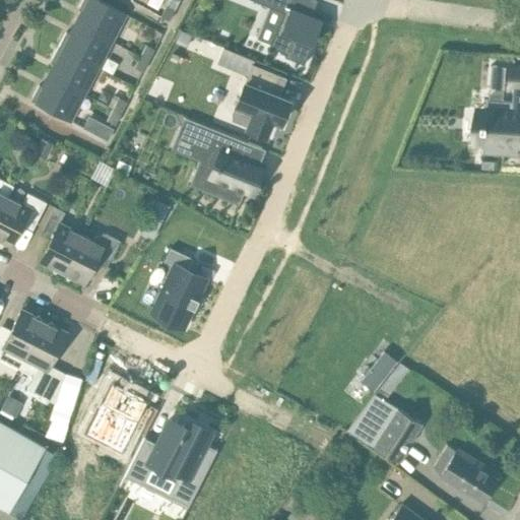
[(81,0),(78,8),(82,10),(76,21),(112,40),(125,13),(101,0),(81,0)]
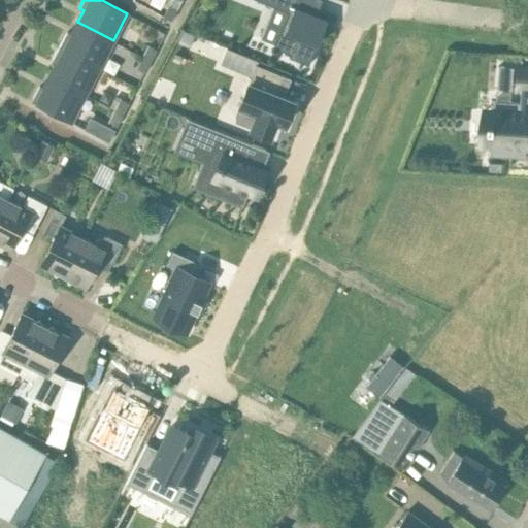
[(258,0),(288,12),(274,46),(290,54),(289,57),(308,65),(325,26),(312,22),(321,0),(258,0)]
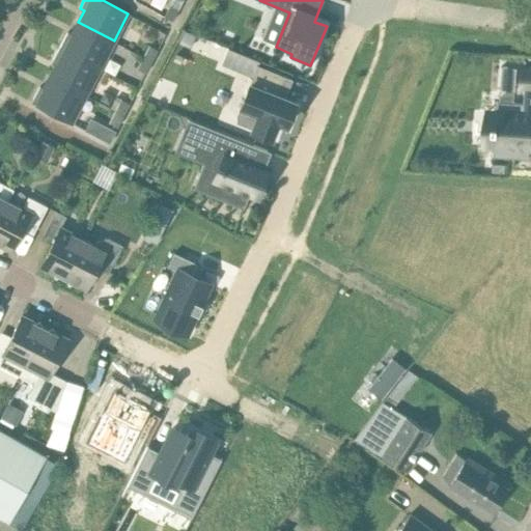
[(169,5),(164,16),(172,21),(178,9),(169,5)]
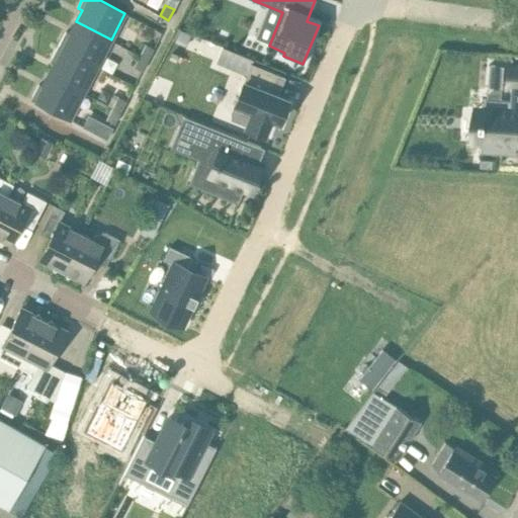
[(111,39),(76,21),(70,32),(66,30),(59,46),(97,66),(111,39)]
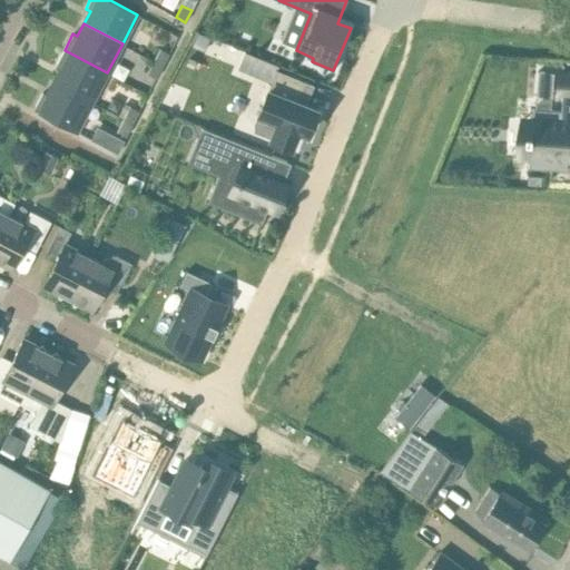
[(154,61),(164,66),(170,53),(160,48),(154,61)]
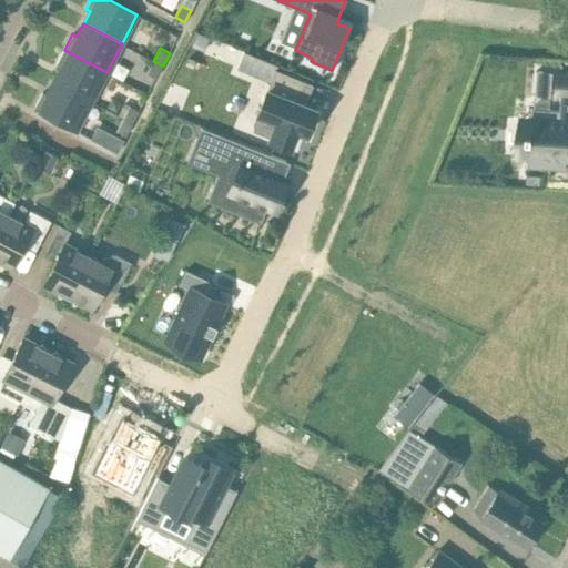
[(53,81),(92,101),(107,72),(64,50),(56,66),(60,68),(53,81)]
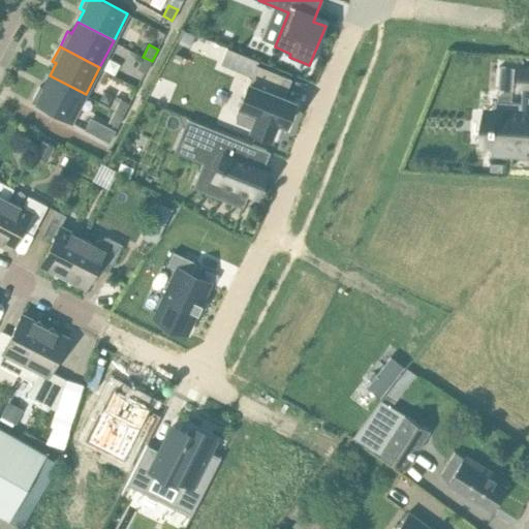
[(146,73),(152,61),(143,57),(136,68),(146,73)]
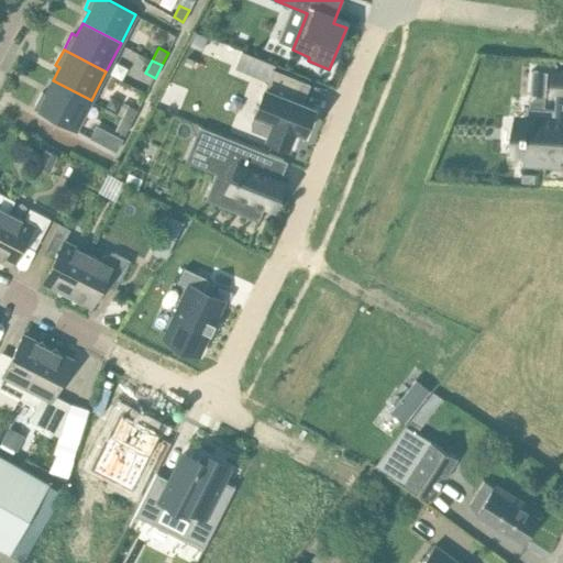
[(554,97),(562,97),(562,73),(552,72),(551,96),(554,97)]
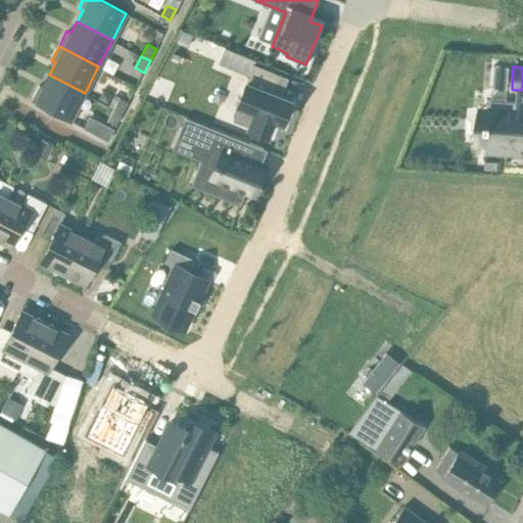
[(85,93),(49,75),(43,87),(39,84),(31,99),(70,120),(85,93)]
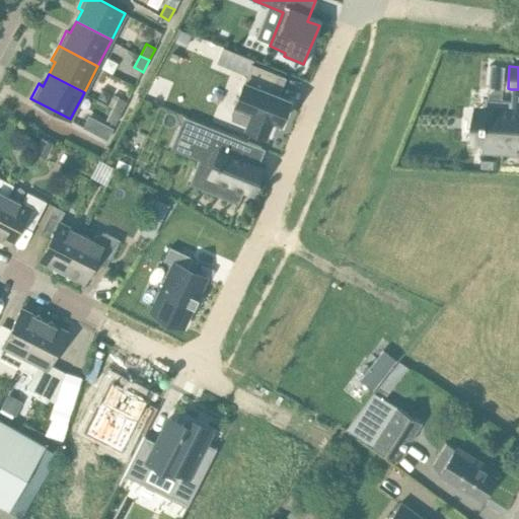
[(280,123),(290,98),(245,81),(231,117),(246,123),(245,126),(267,135),(273,120),(280,123)]
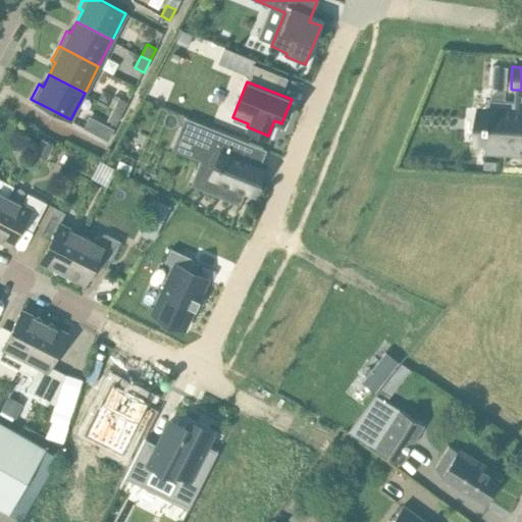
[(521,90),(514,90),(513,102),(487,100),(486,110),(484,110),(483,123),(481,123),(480,129),(483,129),(482,143),(484,144),(483,154),(519,156),(520,146),(521,146),(521,90)]
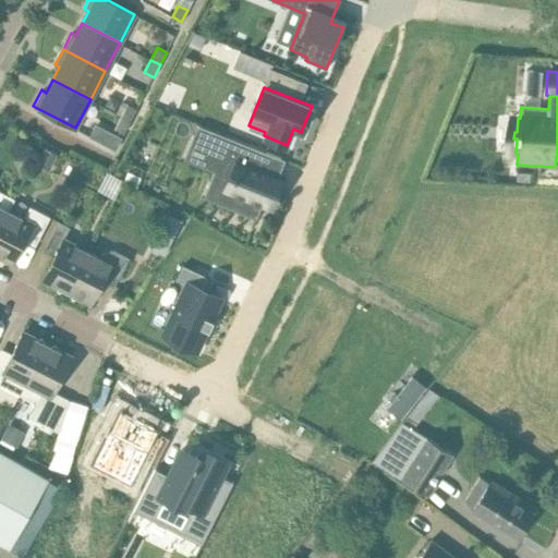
[(122,116),(131,120),(136,109),(122,101),(117,112),(122,116)]
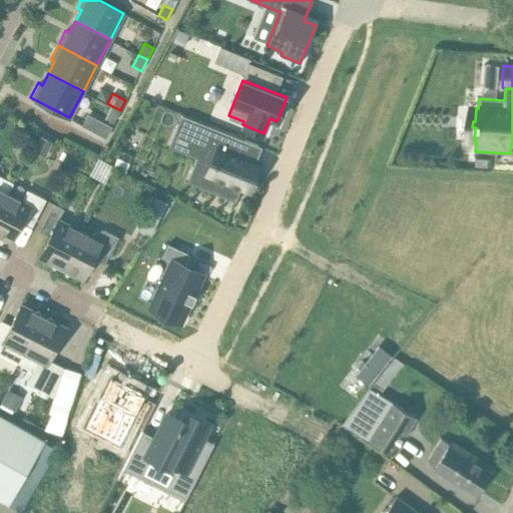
[(120,110),(112,106),(104,120),(112,124),(120,110)]
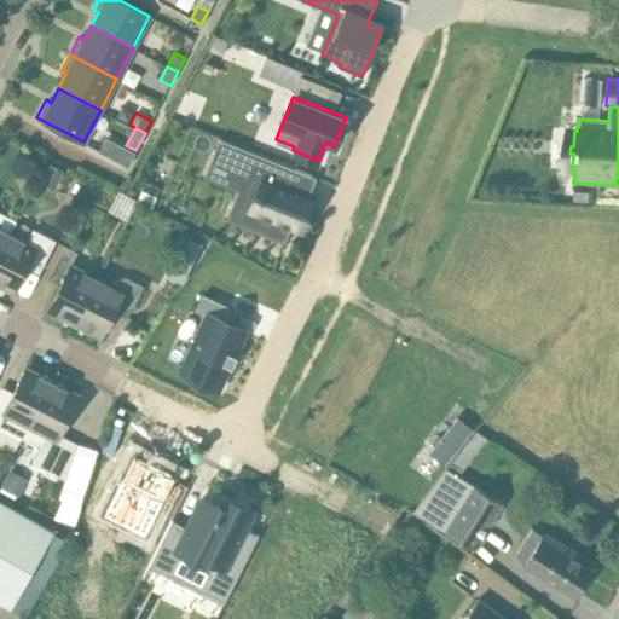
[(299,231),(313,198),(287,187),(294,168),(223,139),(215,157),(233,166),(226,181),(242,187),(237,203),(250,208),(249,212),(252,212),(248,224),(285,238),(290,227),(299,231)]
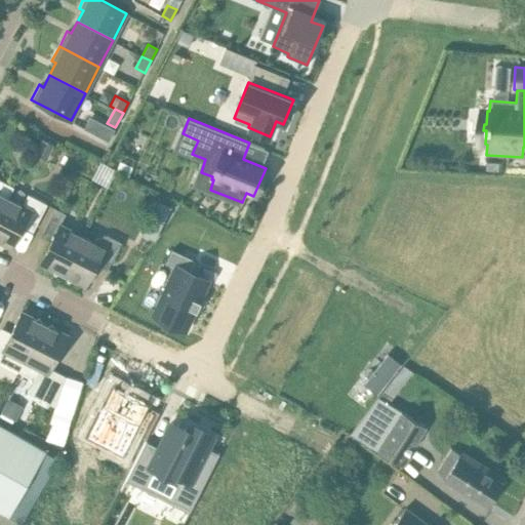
[(104,125),(97,137),(107,143),(113,130),(104,125)]
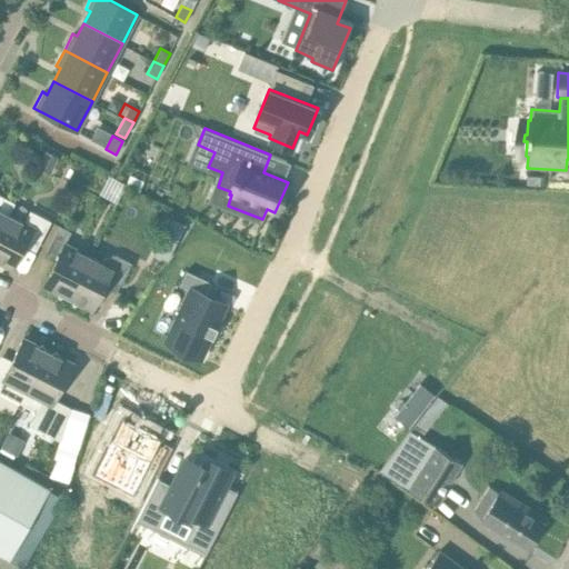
[(59,161),(47,155),(38,171),(51,178),(59,161)]
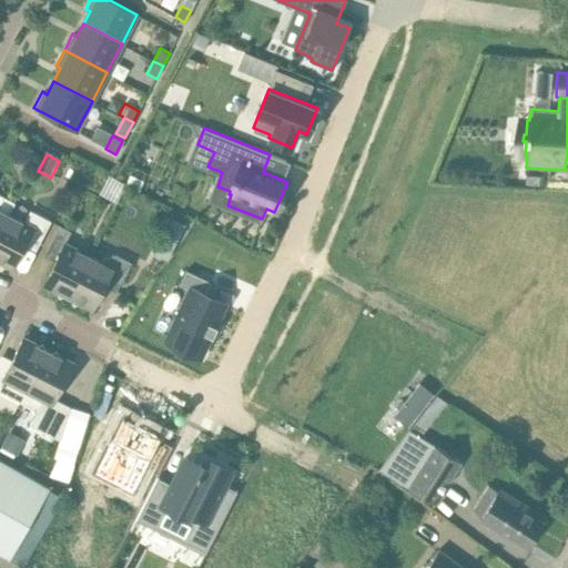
[(539,185),(539,175),(526,175),(525,184),(539,185)]
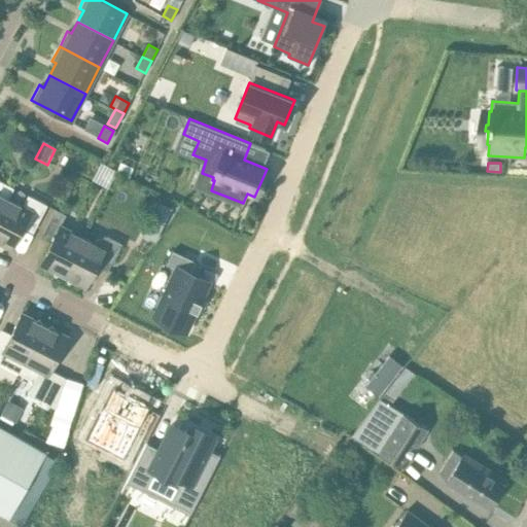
[(0,216),(8,200),(0,195),(0,216)]
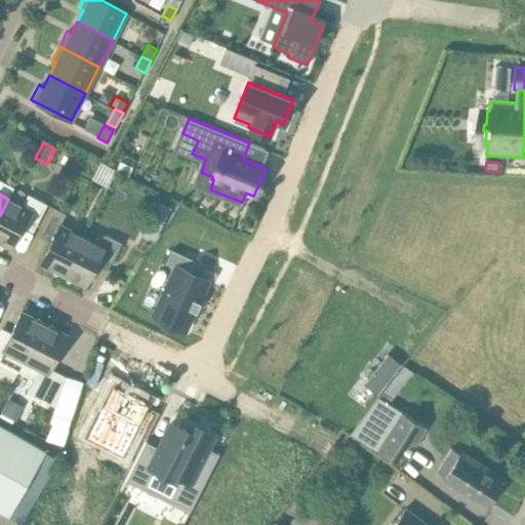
[(8,199),(0,215),(0,240),(12,247),(25,223),(35,228),(46,205),(28,196),(23,206),(8,199)]
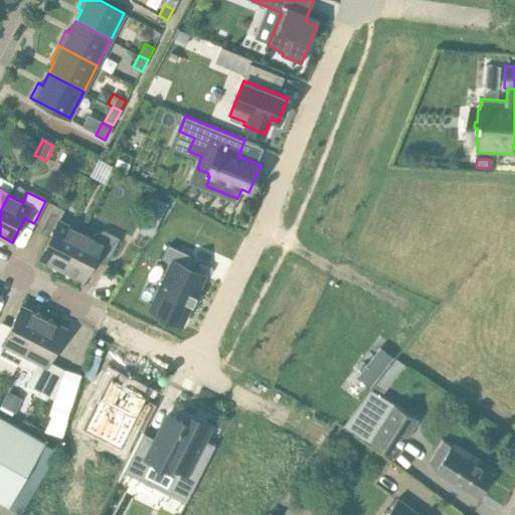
[(62,269),(81,231),(58,220),(63,210),(53,205),(42,227),(52,232),(39,256),(62,269)]
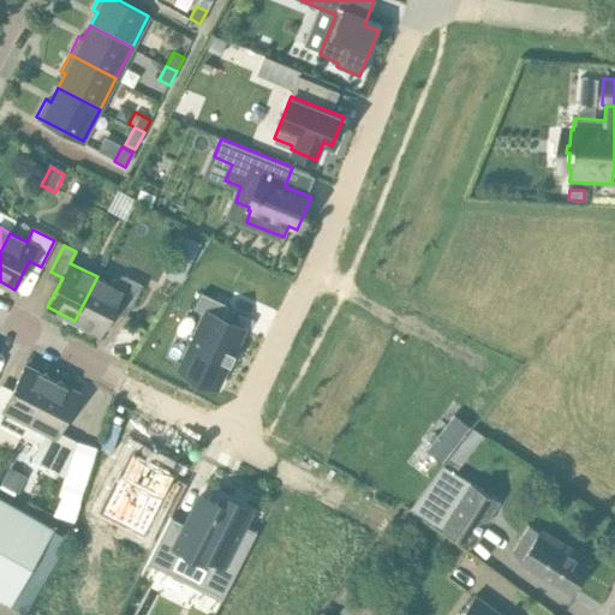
[(97,276),(75,321),(101,334),(117,305),(127,311),(142,285),(129,278),(124,275),(119,275),(114,278),(111,280),(109,284),(97,276)]
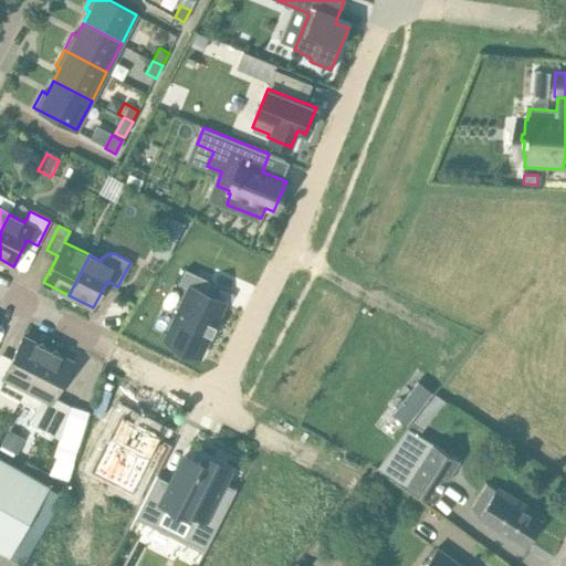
[(164,337),(200,355),(224,302),(203,292),(209,280),(184,268),(177,282),(187,286),(164,337)]
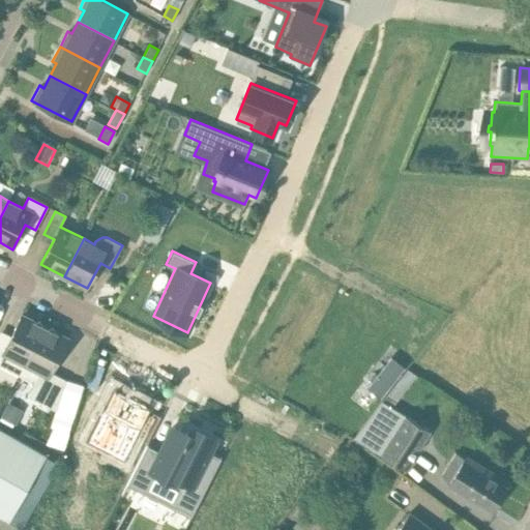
[(21,377),(46,328),(22,316),(8,342),(0,336),(0,366),(18,376),(19,375),(20,376),(21,377)]
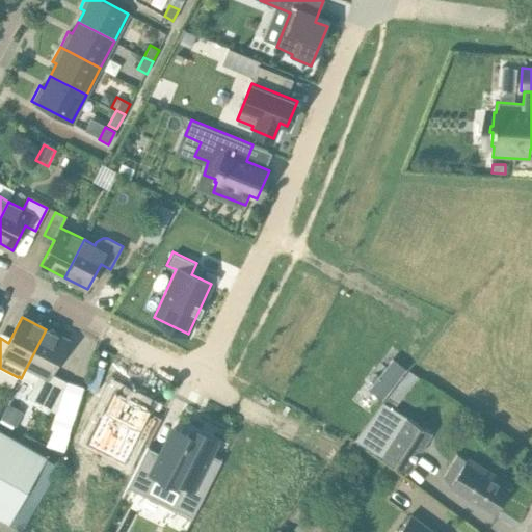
[(46,329),(21,378),(30,383),(32,389),(28,399),(56,414),(65,382),(50,375),(68,340),(46,329)]
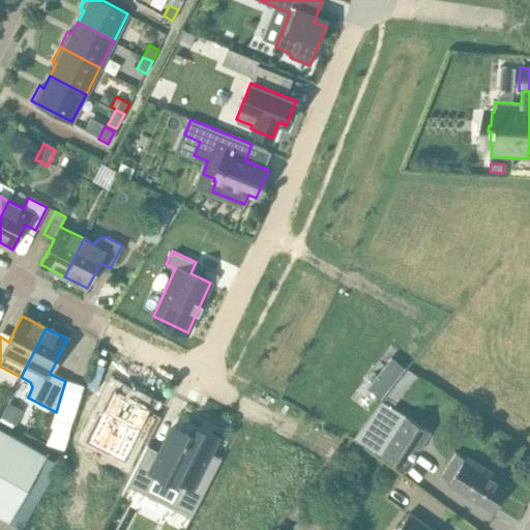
[(391,392),(400,400),(420,374),(412,367),(391,392)]
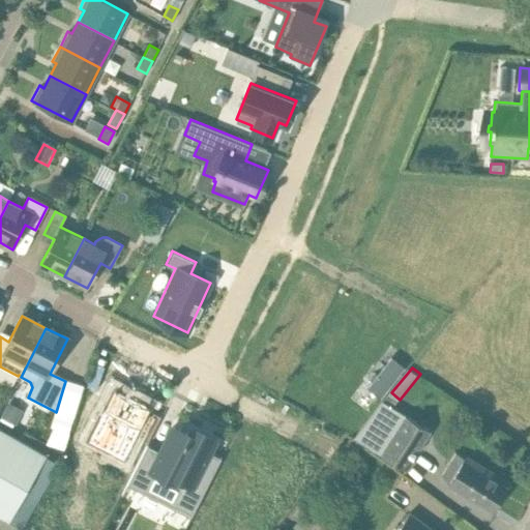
[(125,461),(153,408),(116,388),(88,442),(125,461)]
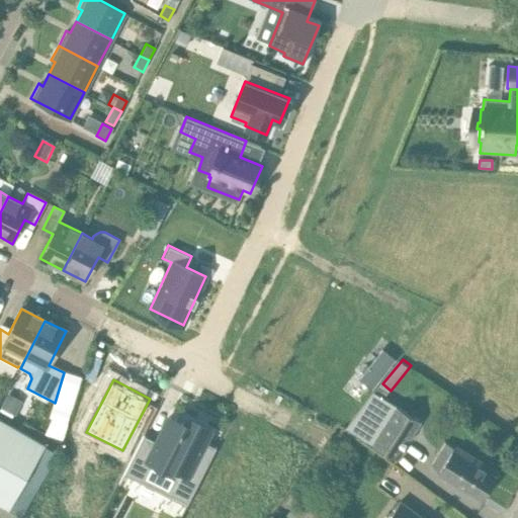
[(421,421),(372,392),(346,428),(396,460),(421,421)]
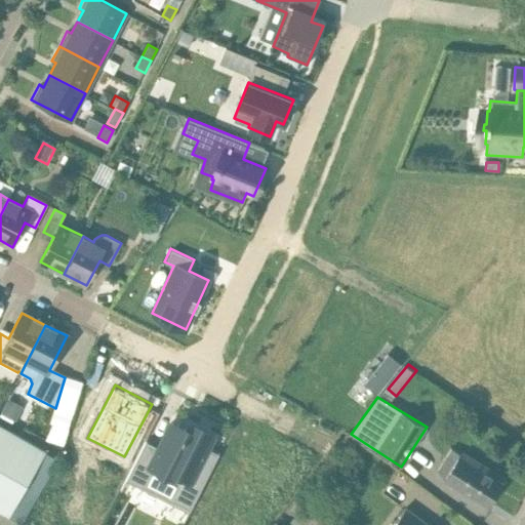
[(7,398),(0,412),(15,420),(24,406),(7,398)]
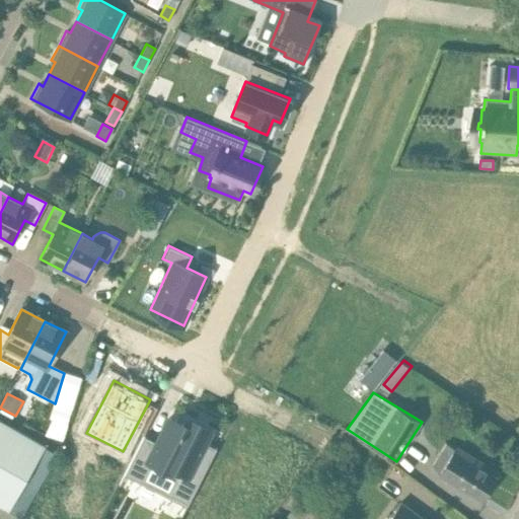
[(187,482),(212,430),(190,420),(187,426),(172,419),(163,438),(157,435),(145,461),(187,482)]
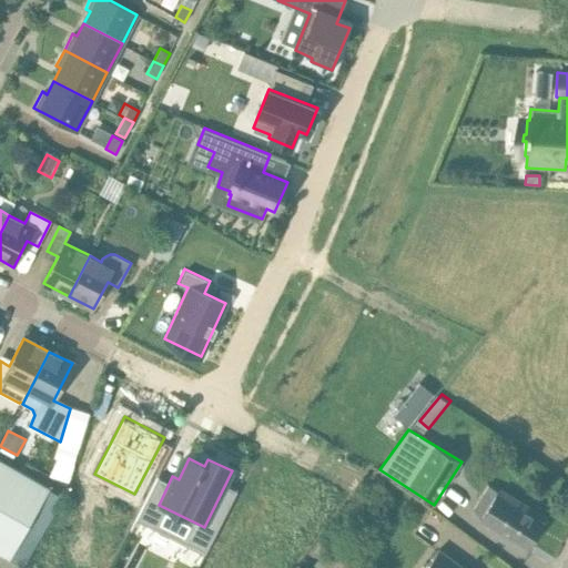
[(0,554),(23,567),(63,498),(0,462),(0,554)]
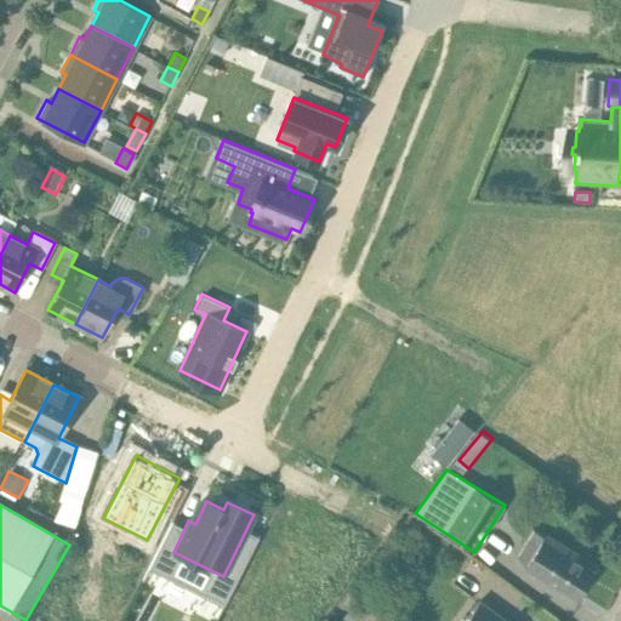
[(516,557),(528,564),(527,567),(577,599),(596,570),(579,560),(581,556),(547,534),(545,537),(533,530),(516,557)]
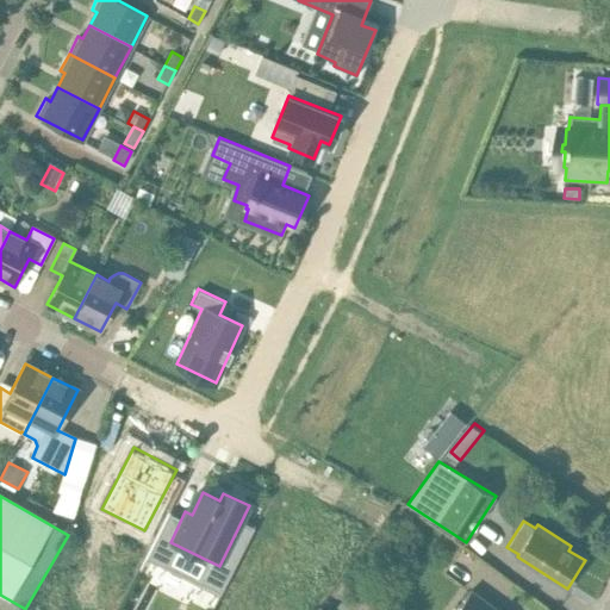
[(499,609),(471,590),(455,609),(499,609)]
